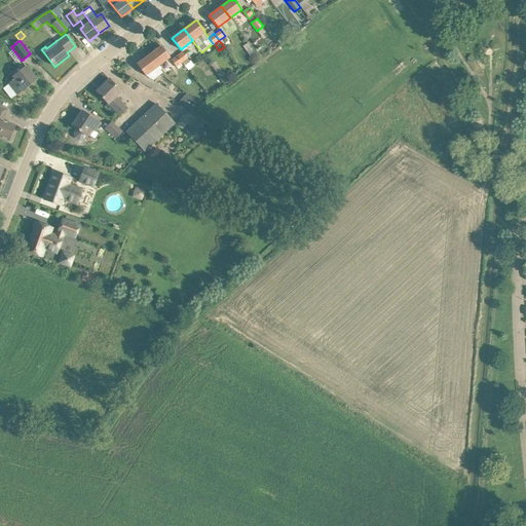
[(161,45),(149,54),(158,67),(170,58),(161,45)]
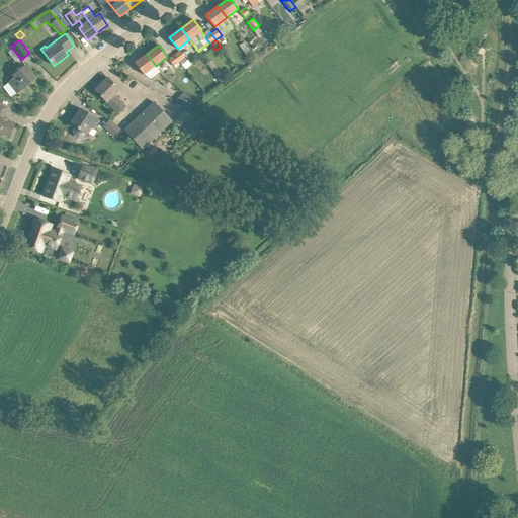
[(187,61),(184,58),(185,58),(180,51),(174,55),(179,62),(182,65),(187,61)]
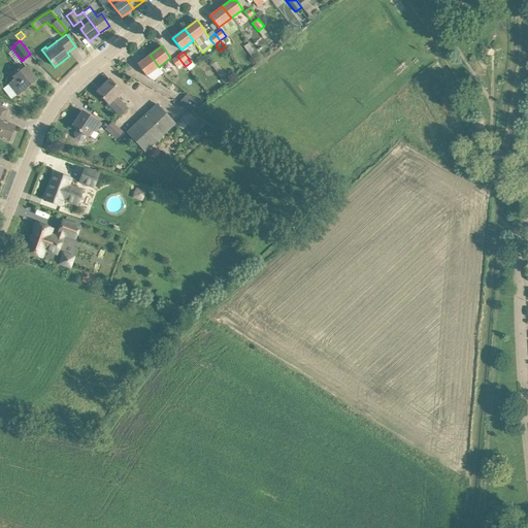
[(159,67),(150,55),(137,64),(146,75),(159,67)]
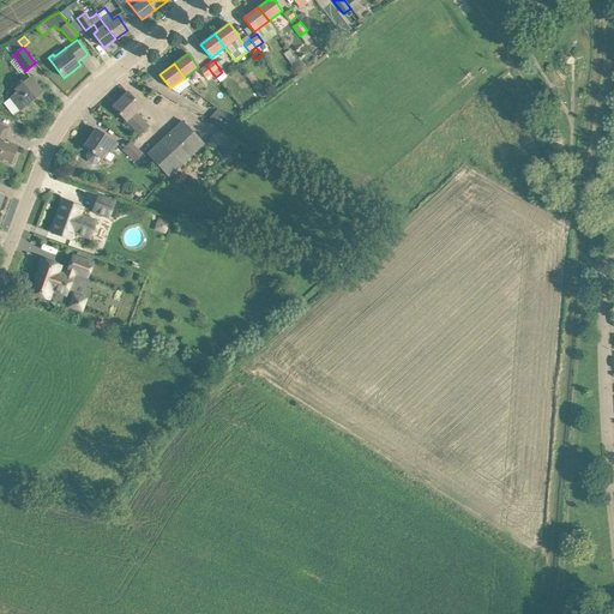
[(212,73),(206,65),(200,70),(206,78),(212,73)]
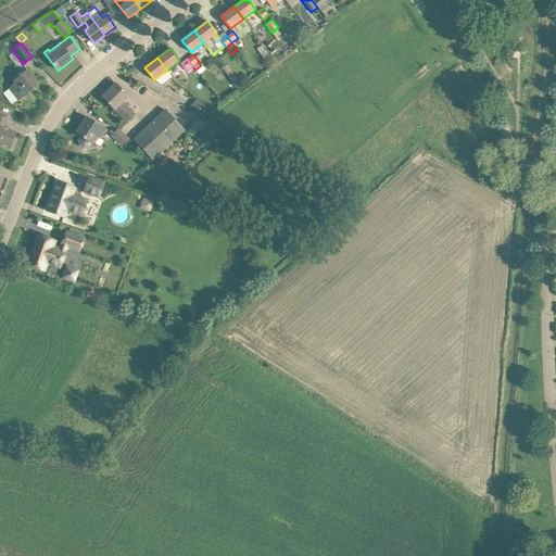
[(3,93),(11,104),(17,99),(17,100),(38,84),(27,70),(14,80),(16,84),(3,93)]
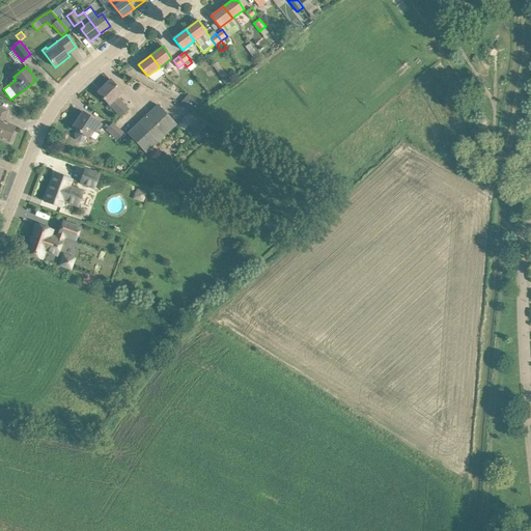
[(226,74),(222,78),(227,84),(231,80),(226,74)]
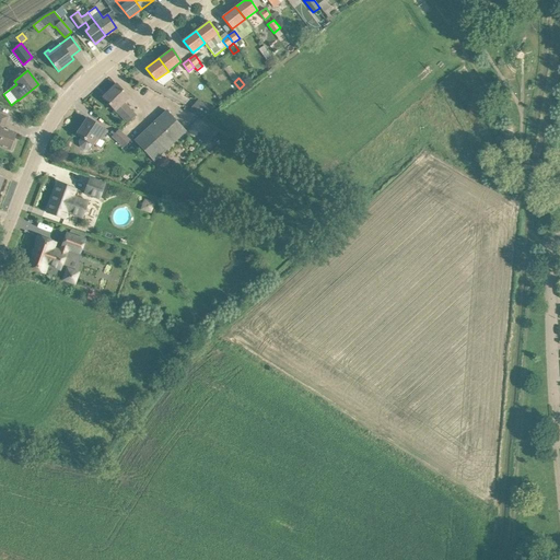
[(124,102),(129,96),(125,92),(117,84),(103,97),(111,105),(115,109),(116,109),(128,123),(136,115),(124,102)]
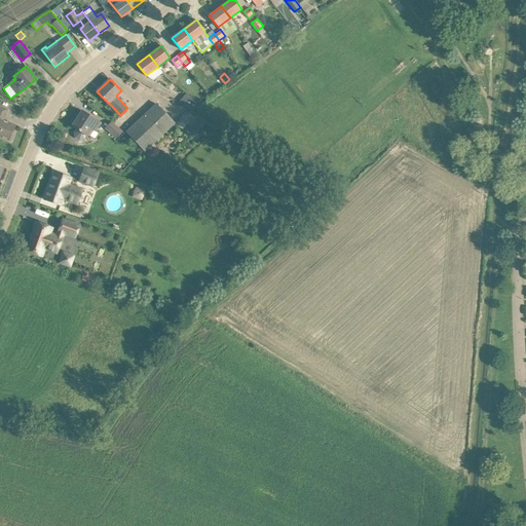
[(199,104),(193,99),(187,92),(179,103),(191,110),(199,104)]
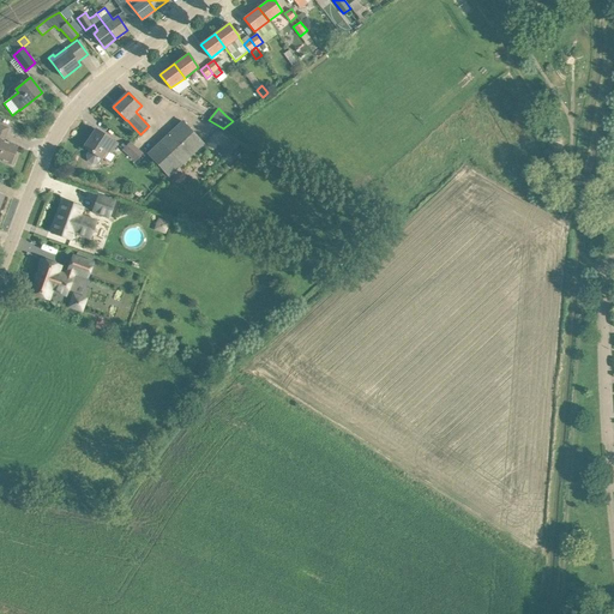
[(179,124),(149,151),(169,173),(199,145),(203,142),(182,120),(179,124)]
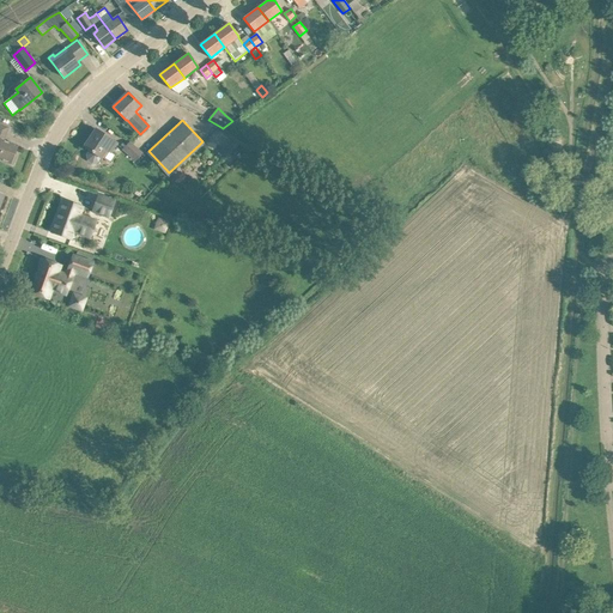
[(18,146),(4,140),(8,127),(0,123),(0,159),(13,164),(17,156),(14,155),(18,146)]
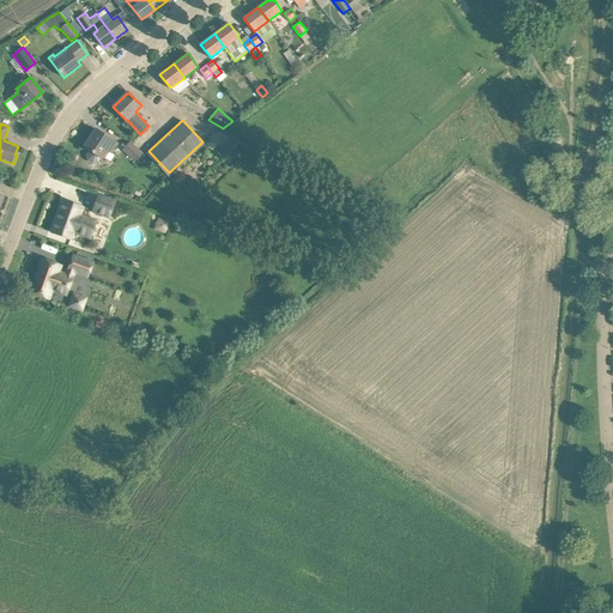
[(86,155),(87,161),(92,163),(97,162),(101,158),(107,150),(110,152),(116,144),(96,129),(84,146),(90,150),(86,155)]
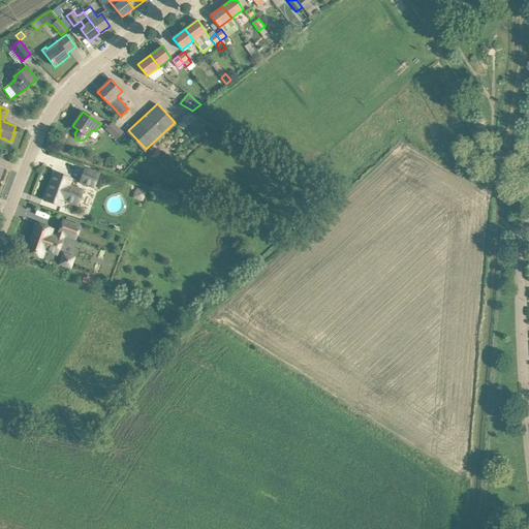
[(106,129),(117,138),(122,132),(112,123),(106,129)]
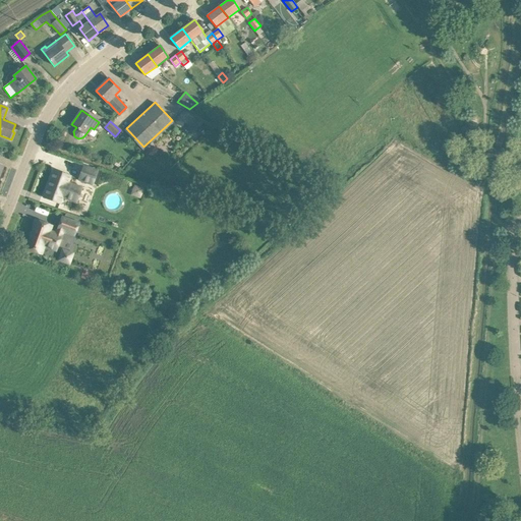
[(83,166),(78,179),(93,184),(97,171),(83,166)]
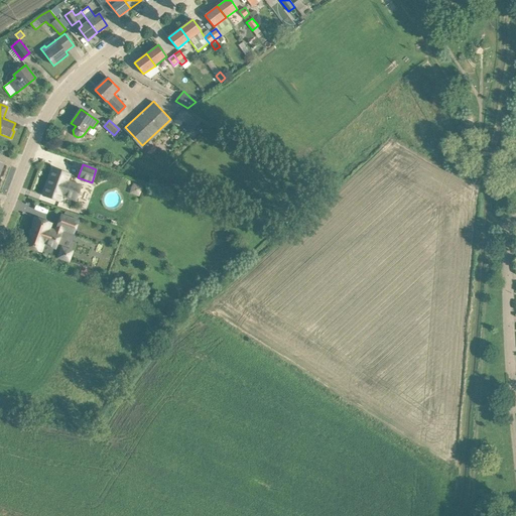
[(53,168),(43,196),(59,202),(61,195),(76,200),(81,186),(67,181),(70,174),(53,168)]
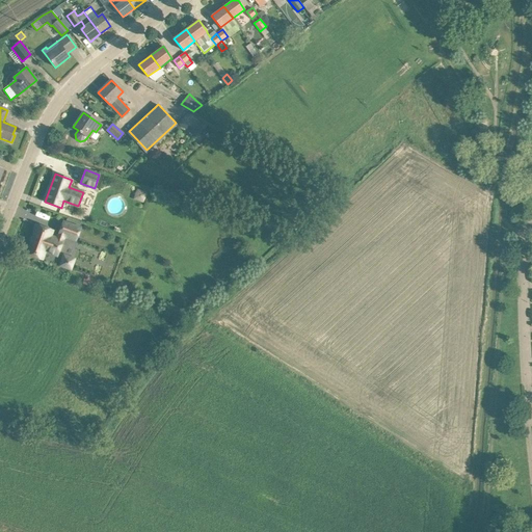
[(134,197),(144,201),(147,192),(137,189),(134,197)]
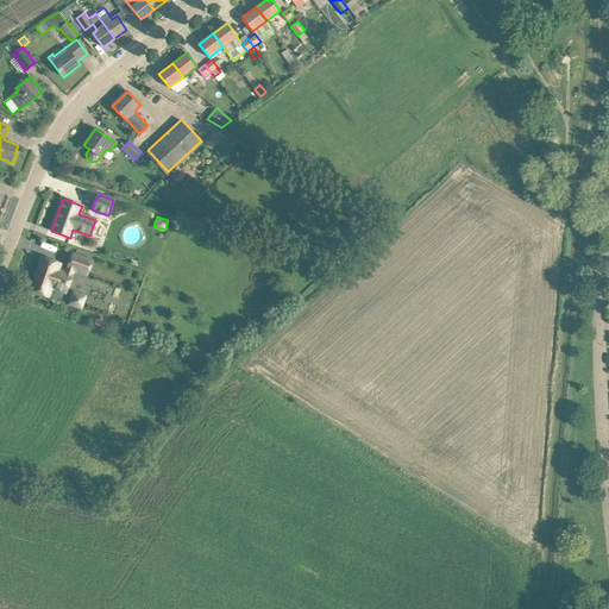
[(74,270),(87,274),(92,261),(73,255),(68,268),(74,270)]
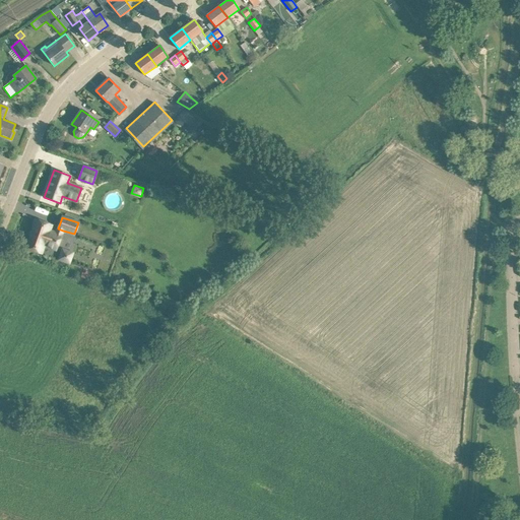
[(44,245),(56,250),(63,231),(58,229),(56,234),(49,231),(51,225),(36,220),(26,247),(41,253),(44,245)]
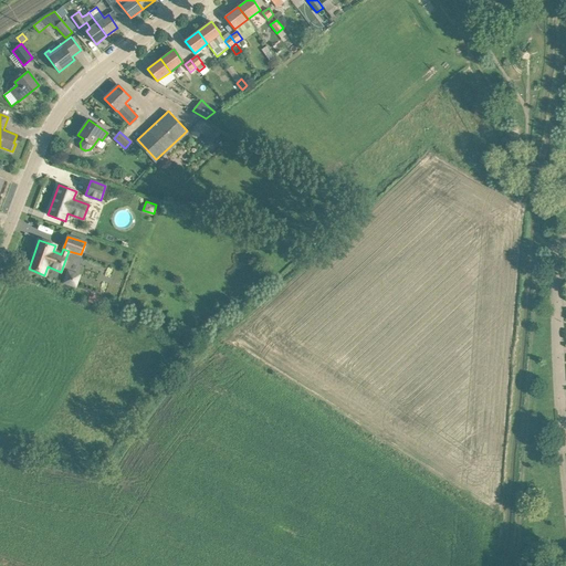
[(67,270),(64,284),(80,286),(82,272),(67,270)]
